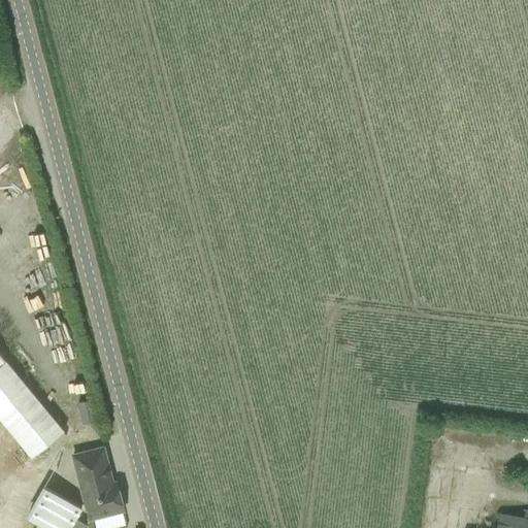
[(4,361),(0,363),(0,420),(31,458),(63,431),(4,361)]
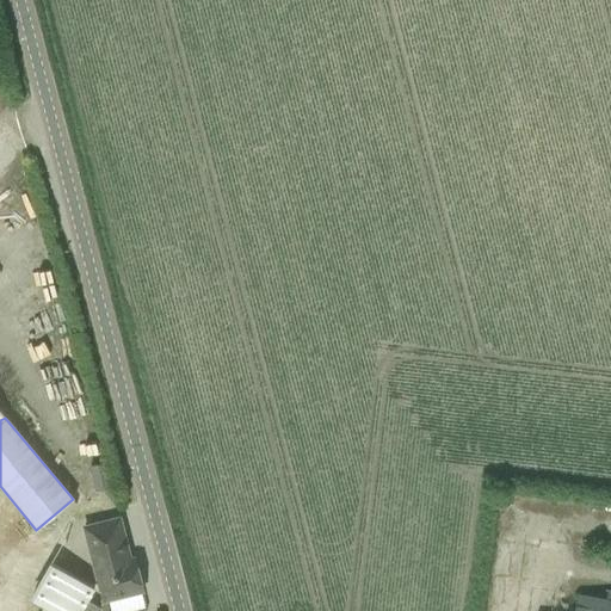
[(82,483),(97,480),(90,454),(75,457),(82,483)]
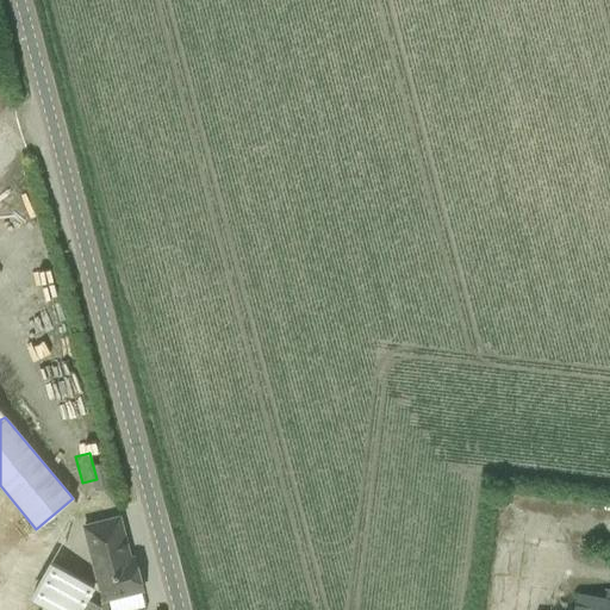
[(118,517),(83,527),(103,601),(141,590),(132,558),(129,559),(118,517)]
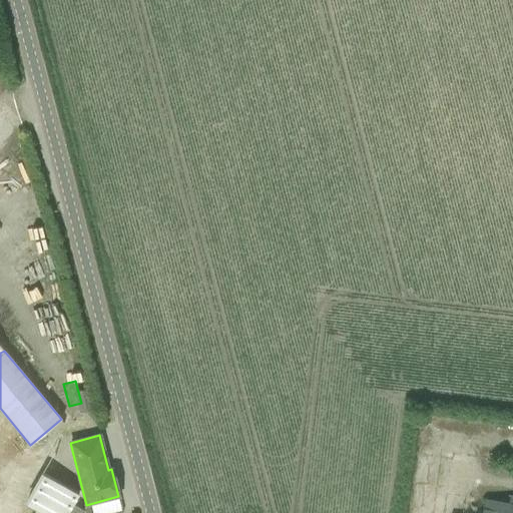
[(36,509),(33,512),(82,512),(84,511),(73,505),(79,493),(41,475),(27,505),(36,509)]
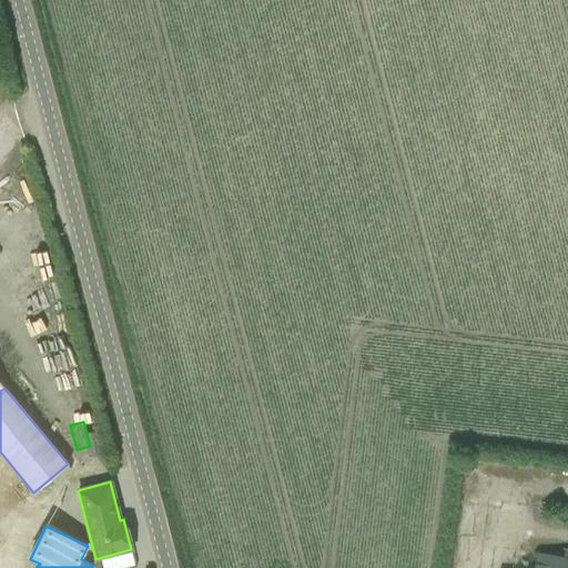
[(567,567),(567,557),(537,554),(535,567),(567,567)]
